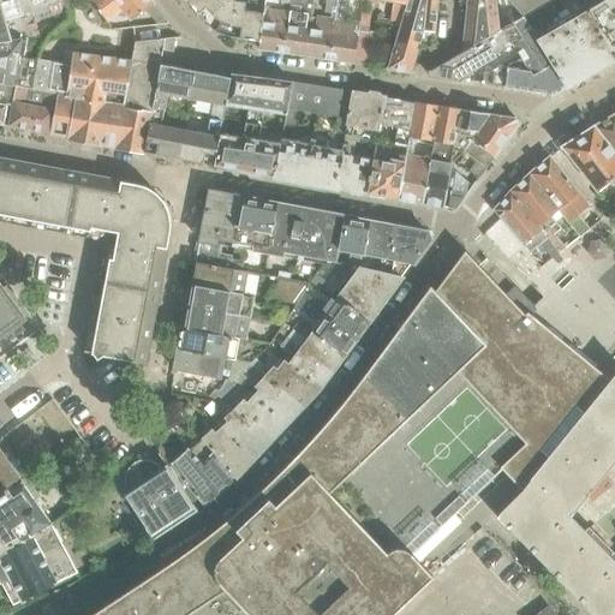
[(0,40),(29,36),(40,36),(35,22),(67,10),(64,0),(7,0),(0,1),(0,40)]
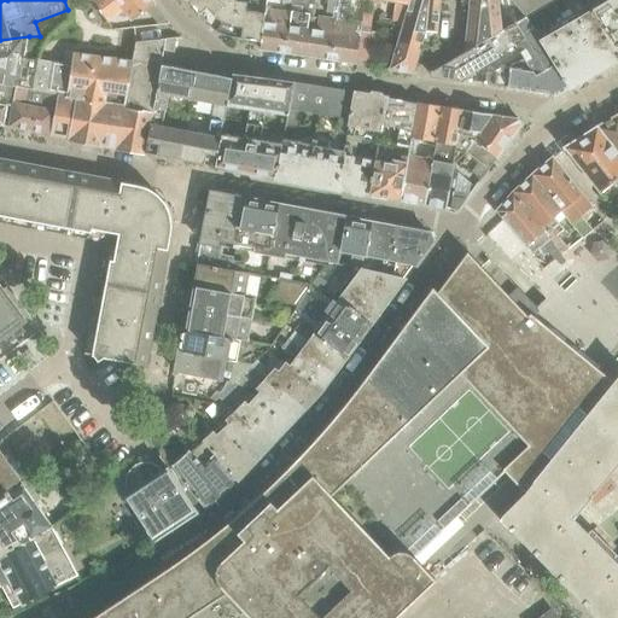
[(91,0),(100,12),(116,0),(91,0)]
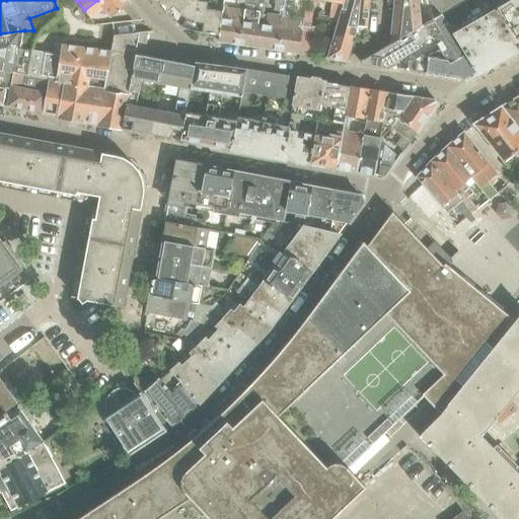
[(129,2),(127,0),(97,0),(84,10),(91,18),(101,11),(104,14),(106,12),(110,17),(129,2)]
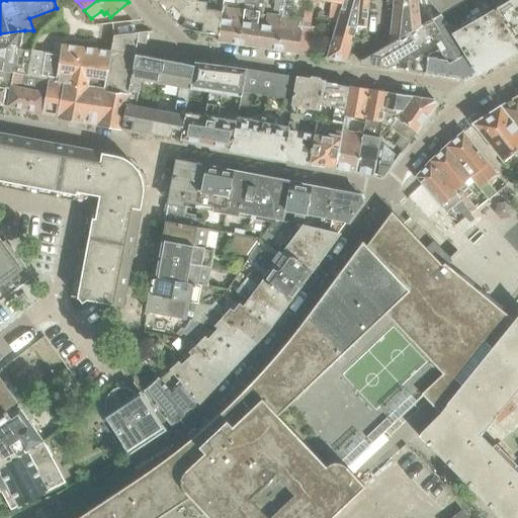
[(157,0),(172,19),(196,0),(157,0)]
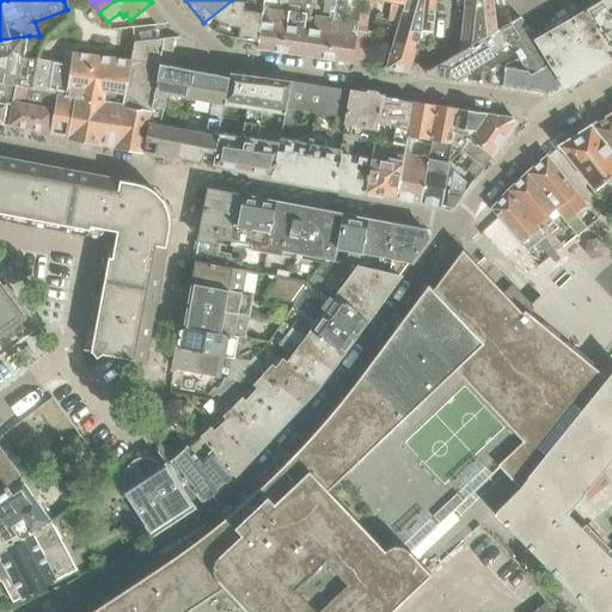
[(258,42),(262,13),(244,10),(245,1),(237,0),(232,0),(203,23),(204,24),(213,31),(216,34),(226,36),(258,42)]
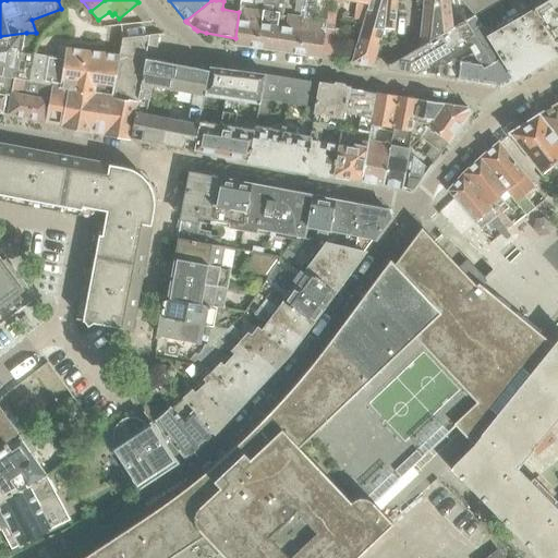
[(256,48),(278,51),(283,14),(286,0),(278,0),(264,2),(275,4),(274,12),(263,10),(256,48)]
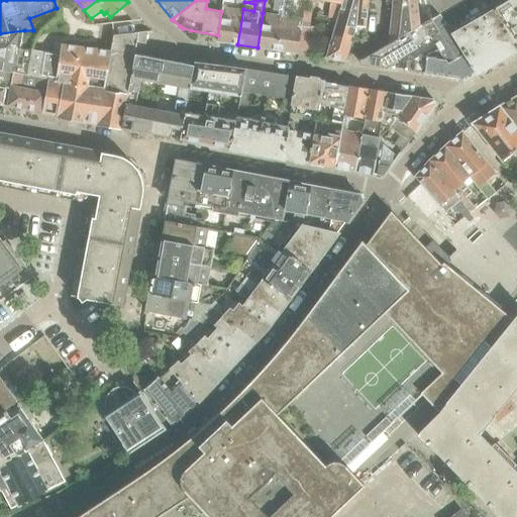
[(280,50),(287,0),(274,0),(273,10),(271,9),(270,13),(267,12),(266,14),(263,13),(257,47),(280,50)]
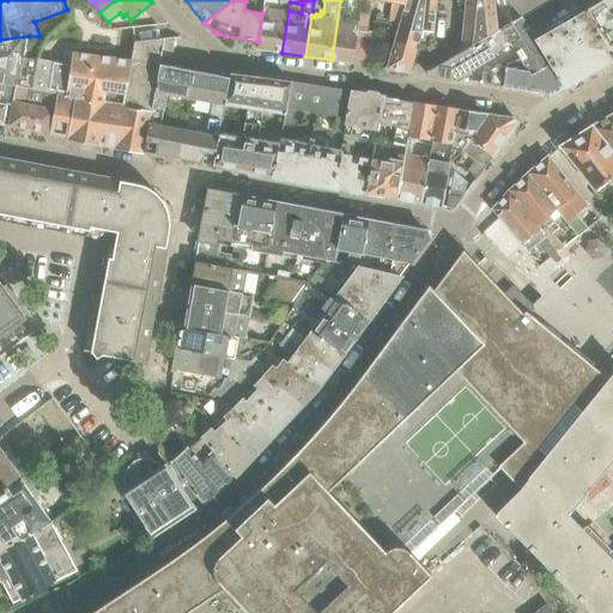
[(350,0),(340,0),(332,60),(352,64),(358,28),(359,25),(354,24),(354,23),(354,20),(347,19),(350,0)]
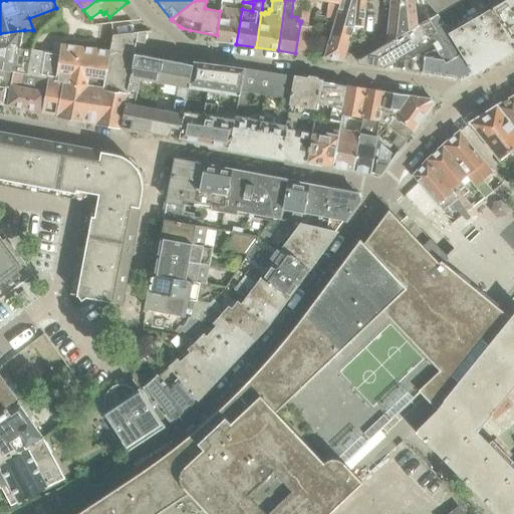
[(361,41),(364,0),(338,0),(334,18),(326,48),(317,46),(315,55),(324,57),(324,58),(344,61),(349,38),(361,41)]
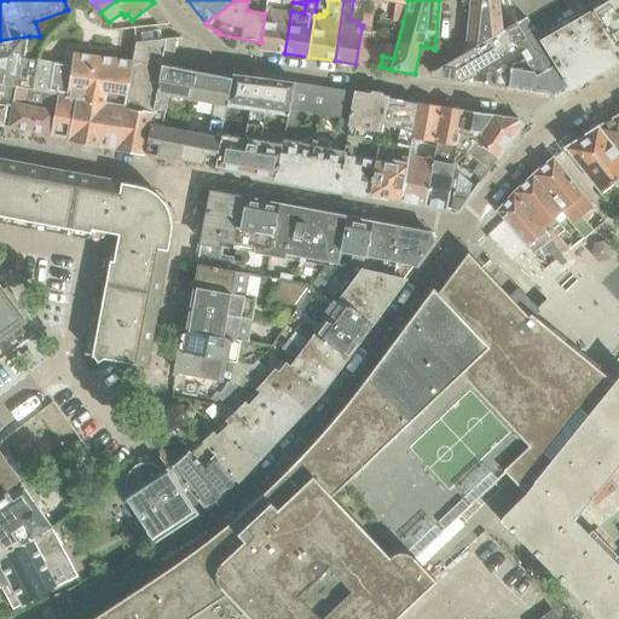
[(393,21),(403,22),(408,0),(381,0),(397,3),(393,21)]
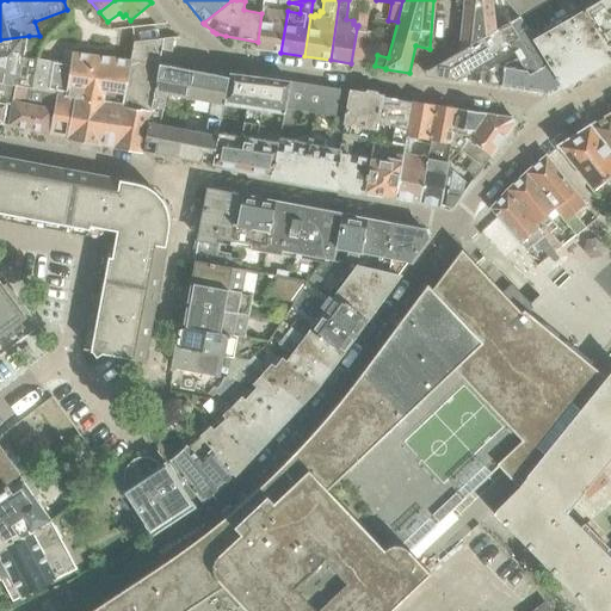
[(495,17),(494,0),(463,5),(461,25),(495,17)]
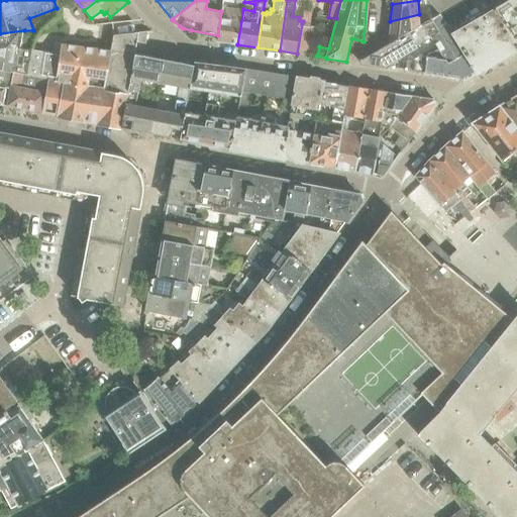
[(425,0),(439,14),(440,13),(463,0),(425,0)]
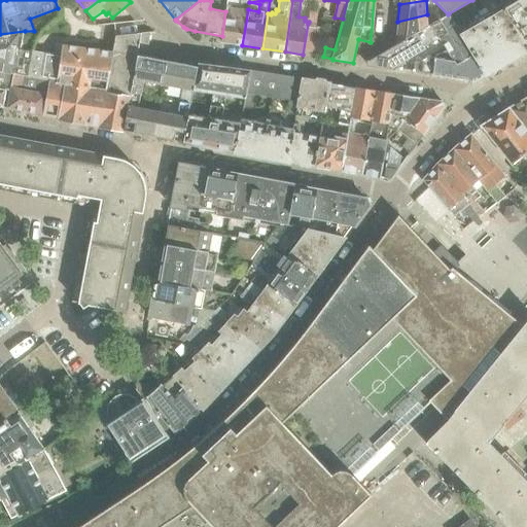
[(526,48),(526,0),(517,0),(503,8),(526,48)]
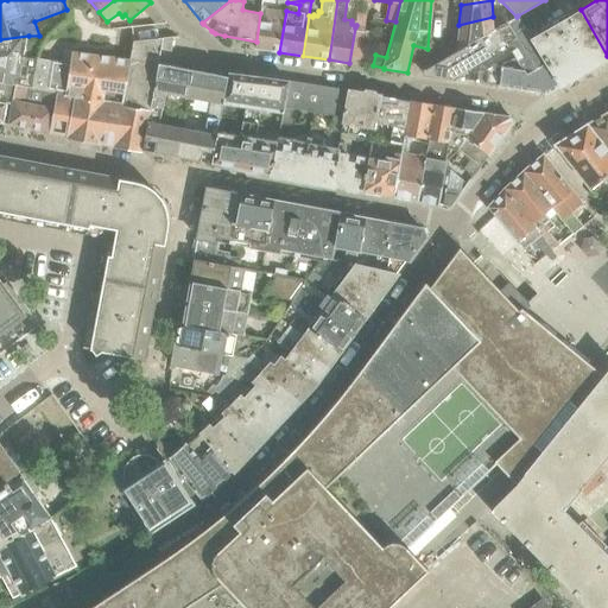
[(552,16),(544,2),(538,6),(545,19),(552,16)]
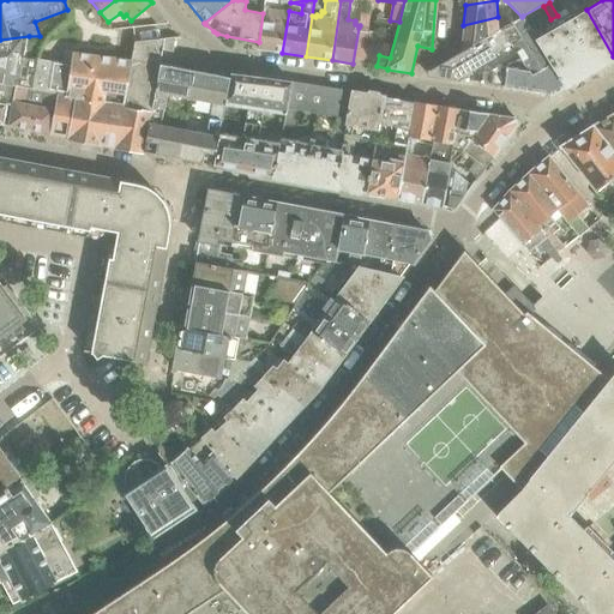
[(282,53),(289,11),(265,7),(263,13),(259,42),(258,49),(282,53)]
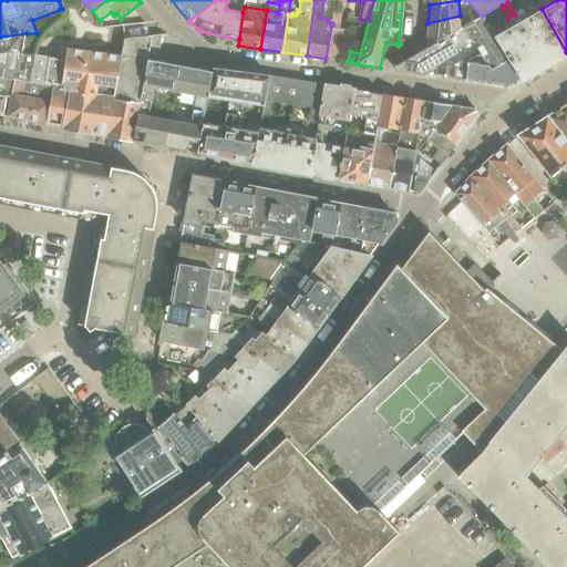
[(566,54),(566,52),(542,9),(496,35),(522,81),(566,54)]
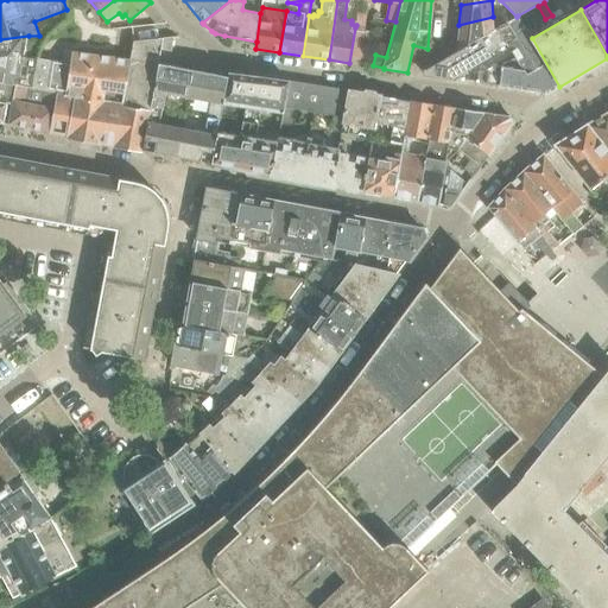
[(356,25),(355,27),(366,29),(368,13),(358,12),(356,25)]
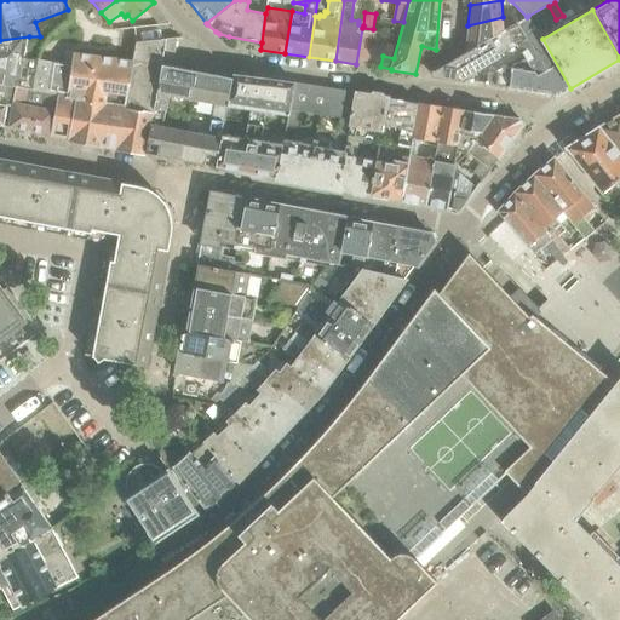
[(558,96),(570,89),(543,39),(528,16),(527,17),(507,28),(517,45),(526,58),(546,95),(558,96)]
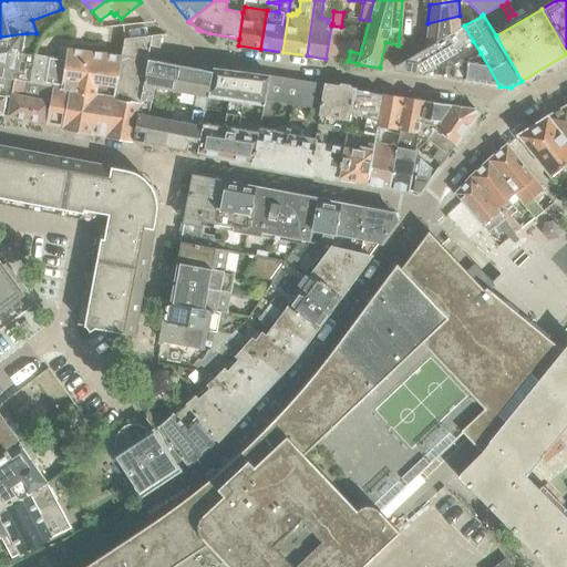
[(428,23),(425,49),(461,28),(460,16),(428,23)]
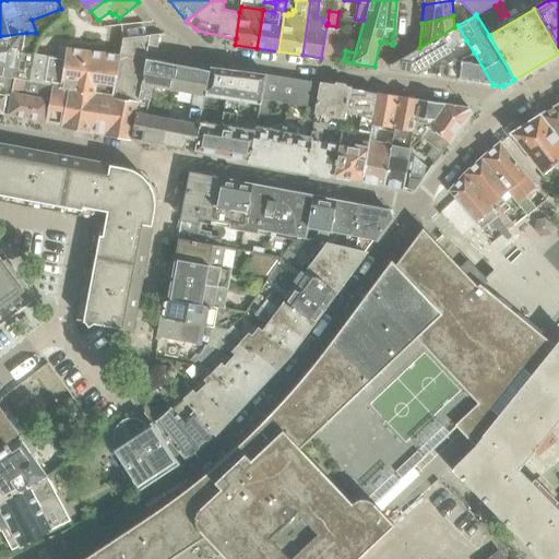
[(326,25),(321,58),(336,60),(342,27),(336,26),(326,25)]
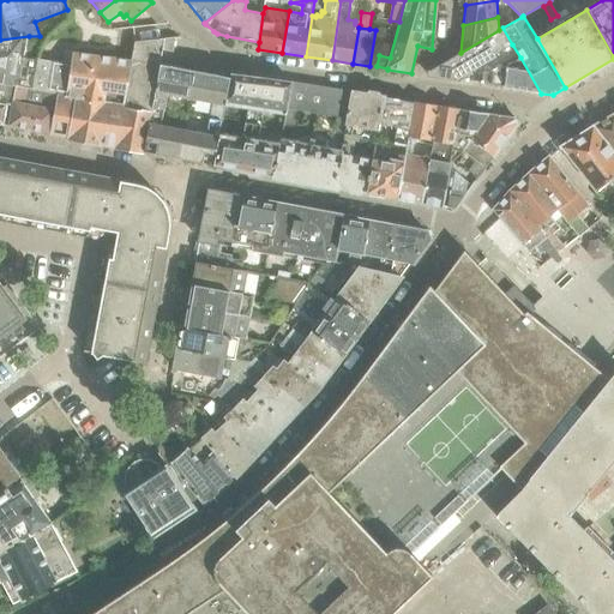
[(499,30),(461,53),(428,72),(428,76),(461,80),(462,77),(497,56),(495,53),(512,44),(503,28),(499,30)]
